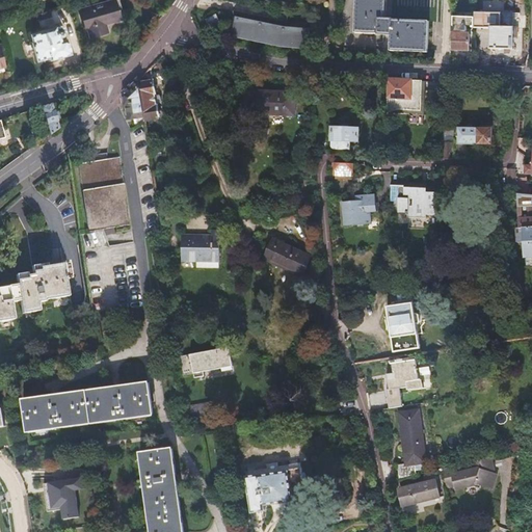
[(114,21),(108,0),(106,0),(78,8),(84,30),(87,29),(89,38),(108,33),(105,24),(114,21)]
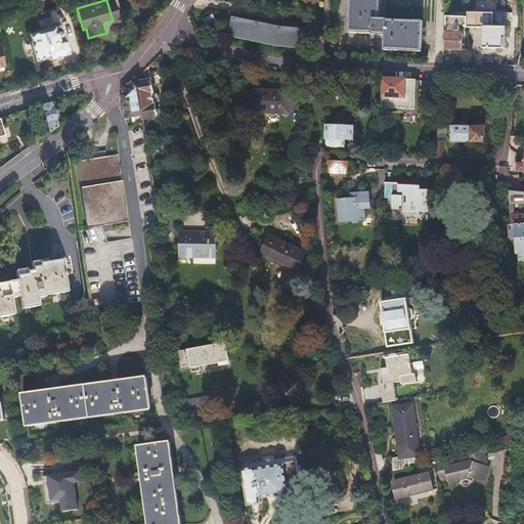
[(114,0),(106,0),(113,20),(119,18),(114,0)]
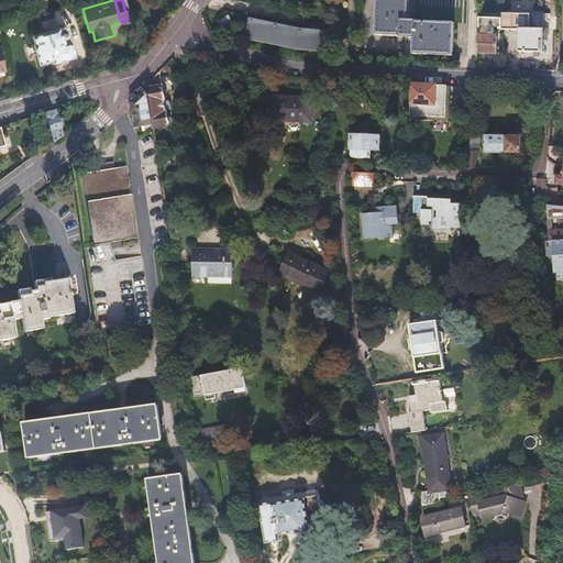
[(378,0),(377,34),(416,36),(416,54),(454,55),(455,22),(471,22),(471,0),(378,0)]
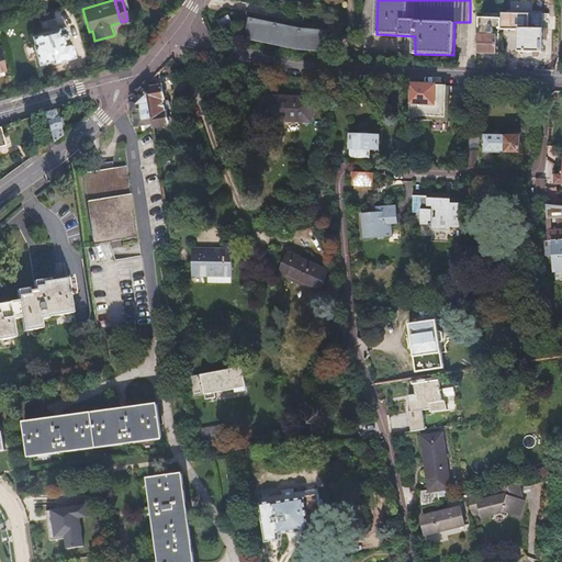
[(502,14),(502,30),(512,30),(519,31),(518,52),(532,53),(538,53),(543,53),(543,42),(547,42),(547,32),(543,32),(544,31),(529,30),(530,14),(502,14)]
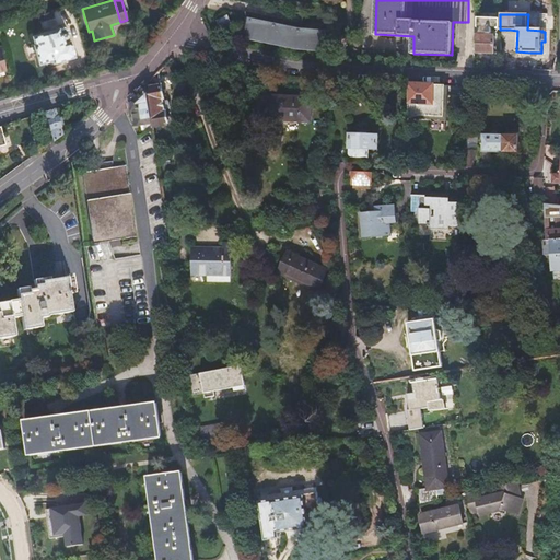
[(228,16),(217,21),(222,32),(232,27),(228,16)]
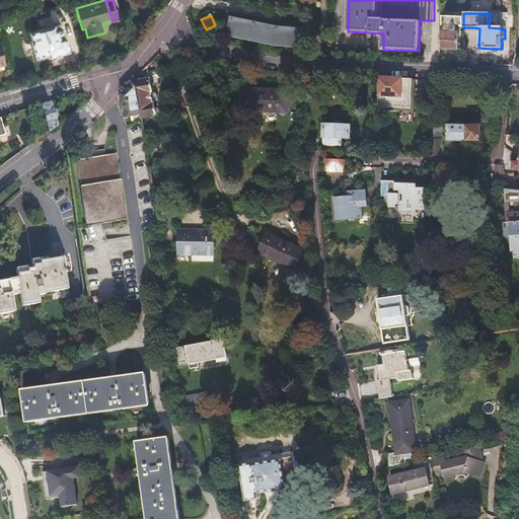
[(235,19),(232,34),(279,44),(302,45),(302,42),(309,43),(309,35),(302,35),(303,29),(279,26),(235,19)]
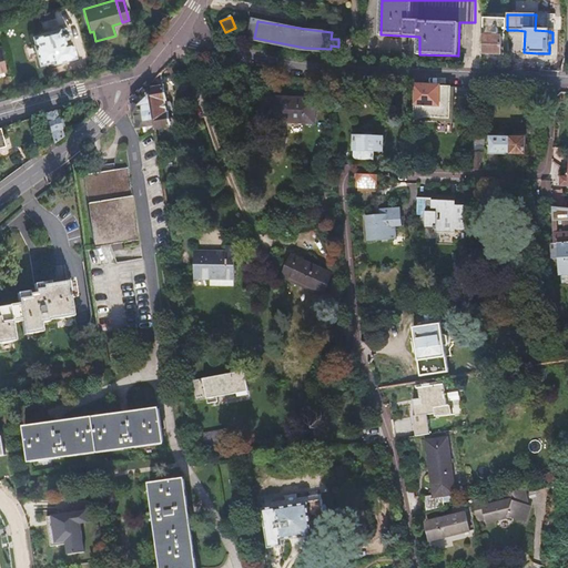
[(59,31),(31,39),(34,48),(32,48),(38,67),(52,62),(53,64),(74,58),(70,41),(64,43),(63,38),(67,37),(68,34),(67,30),(63,27),(60,28),(59,31)]
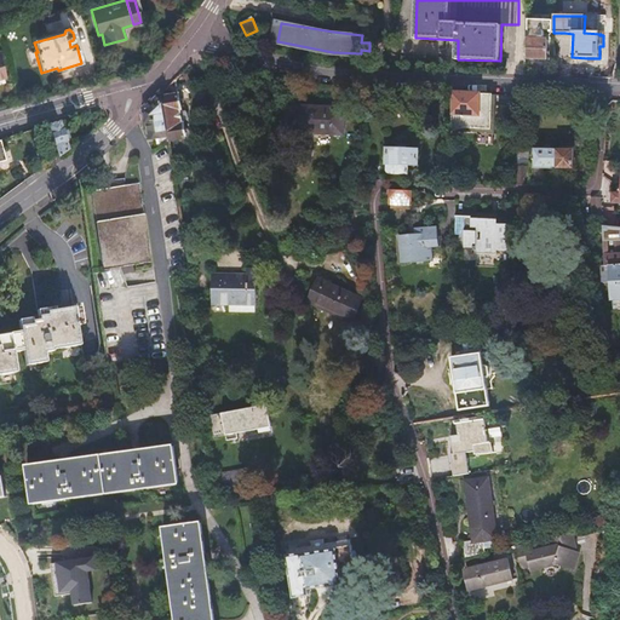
[(528,34),(528,58),(547,59),(547,39),(532,39),(532,34),(528,34)]
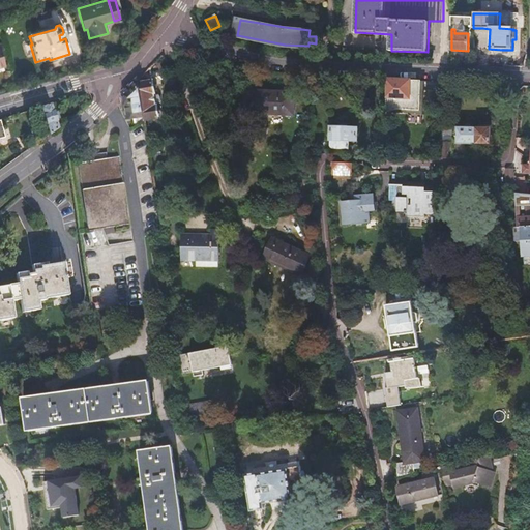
[(321,76),(311,76),(308,93),(320,94),(321,76)]
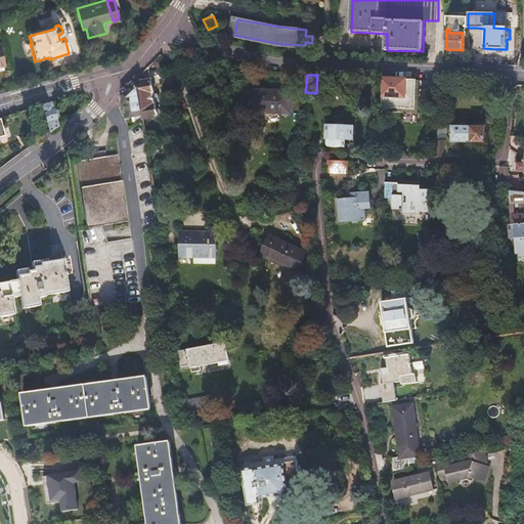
[(122,91),(122,94),(123,101),(125,101),(127,113),(141,111),(137,81),(137,77),(132,82),(122,91)]
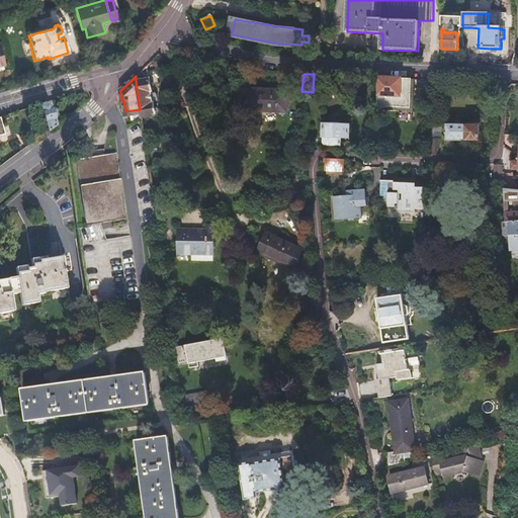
[(402,78),(379,77),(378,95),(401,96),(402,78)]
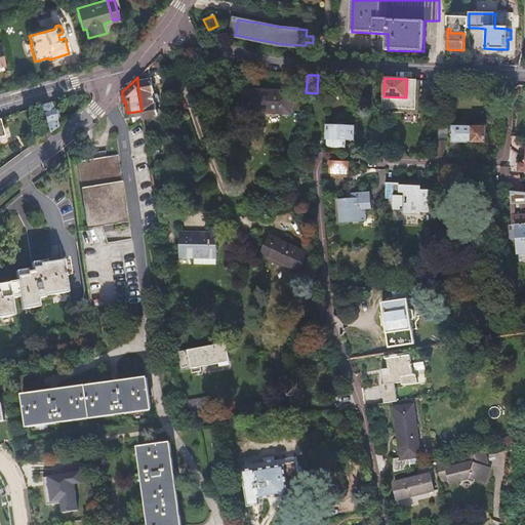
[(142,111),(144,119),(147,118),(147,116),(156,114),(155,104),(152,105),(150,92),(153,91),(151,79),(137,81),(142,111)]
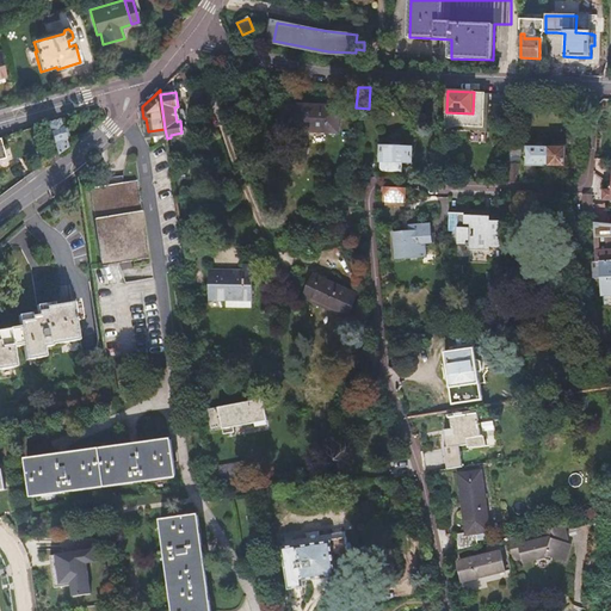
[(284,104),(283,131),(339,135),(341,107),(284,104)]
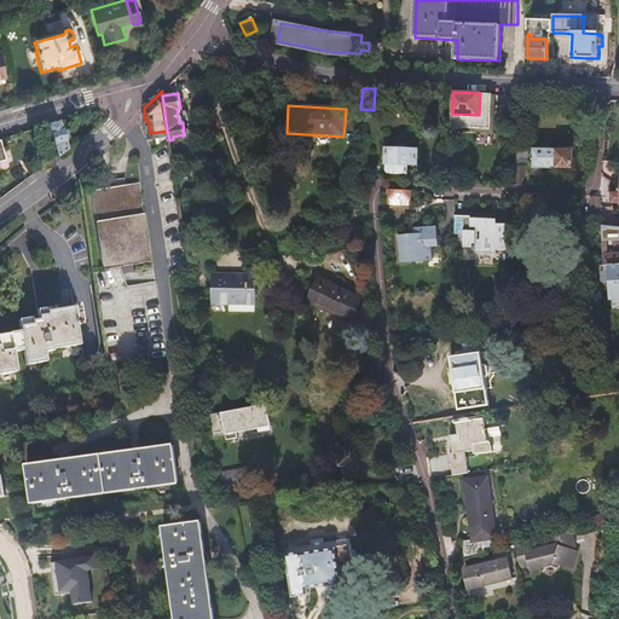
[(59,120),(47,123),(58,156),(69,148),(59,120)]
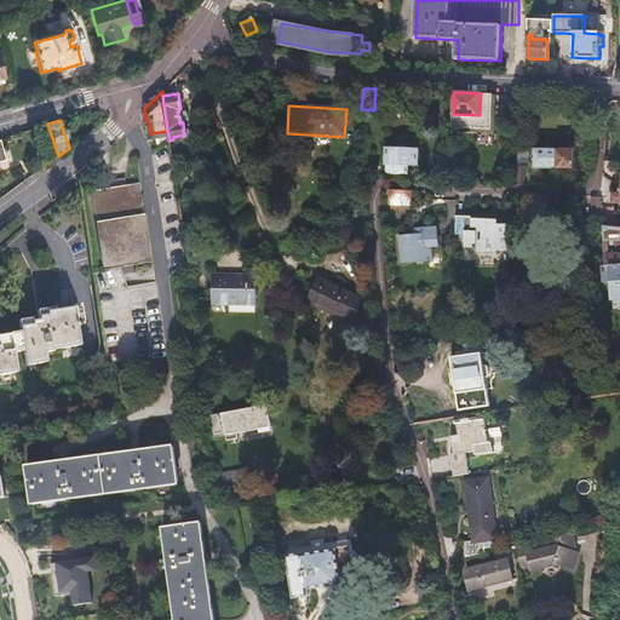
[(528,166),(517,166),(517,185),(544,185),(544,162),(562,164),(562,161),(573,161),(573,150),(562,150),(562,148),(533,148),(533,158),(528,158),(528,166)]
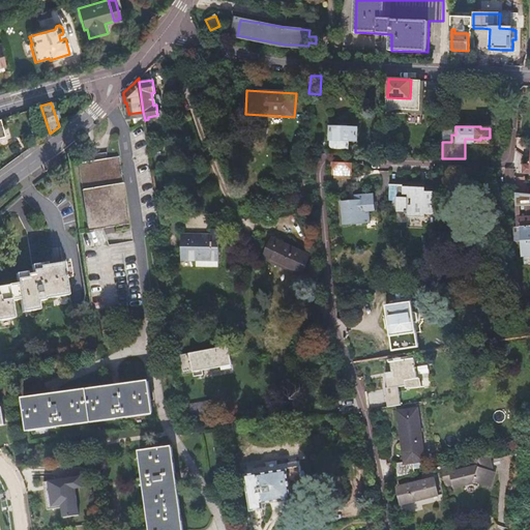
[(331,127),(330,150),(349,150),(349,142),(356,143),(357,128),(331,127)]
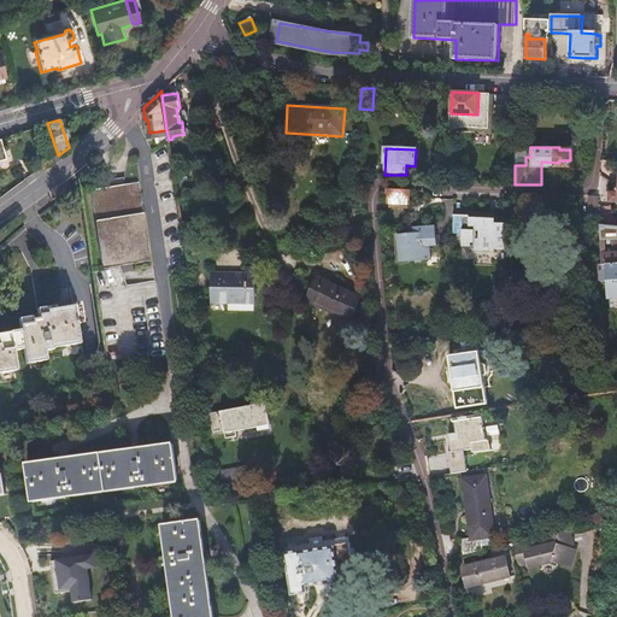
[(140,182),(92,189),(104,269),(135,264),(136,269),(153,268),(140,182)]
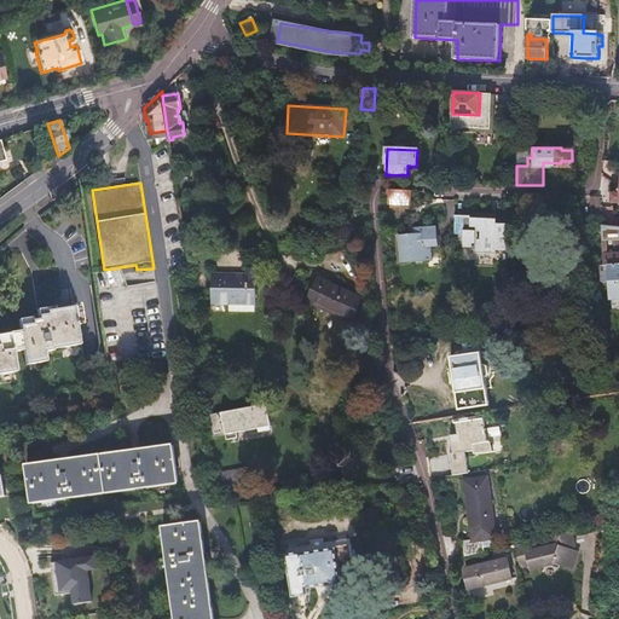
[(417,192),(397,192),(397,209),(406,198),(417,198),(417,192)]
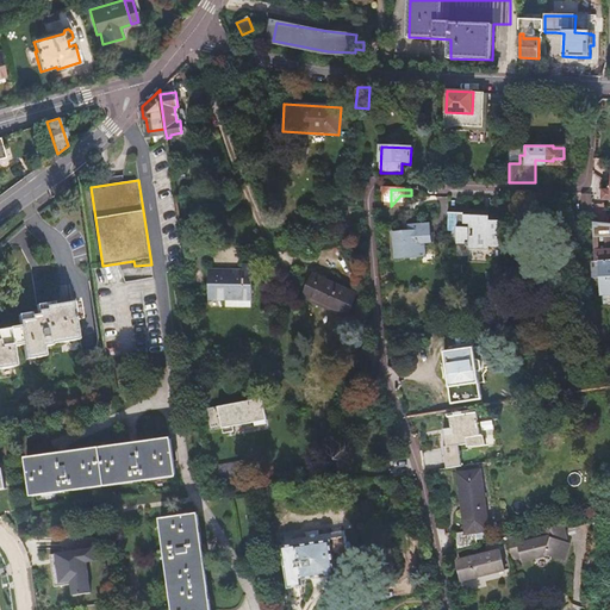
[(591,194),(580,193),(580,212),(584,212),(585,219),(592,219),(592,200),(591,194)]
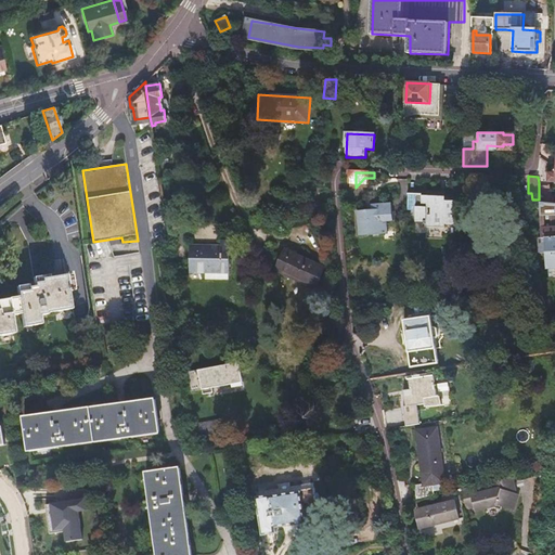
[(373,190),(374,178),(364,178),(356,188),(356,189),(373,190)]
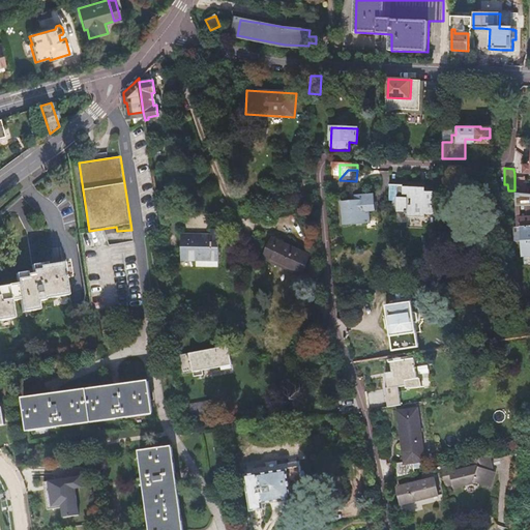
[(419,183),(390,182),(390,197),(396,197),(396,210),(405,211),(405,216),(423,216),(423,211),(433,212),(433,184),(425,184),(425,188),(419,188),(419,183)]
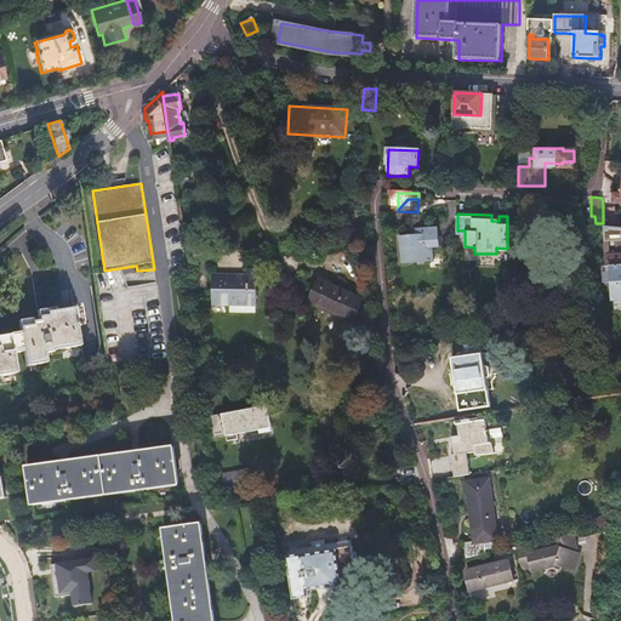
[(605,268),(620,266),(620,227),(603,228),(605,268)]
